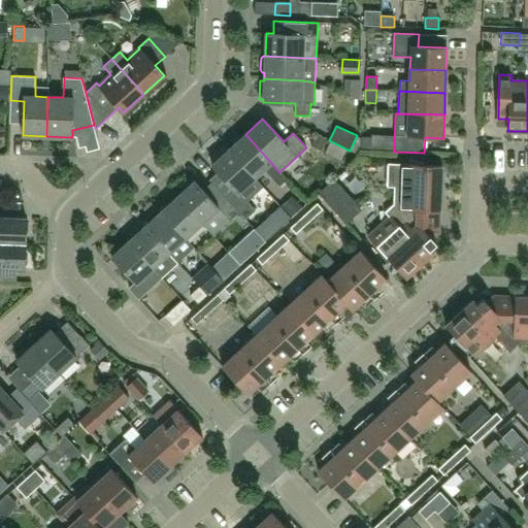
[(229,150),(255,178),(264,169),(279,187),(287,179),(279,172),(245,134),(229,150)]
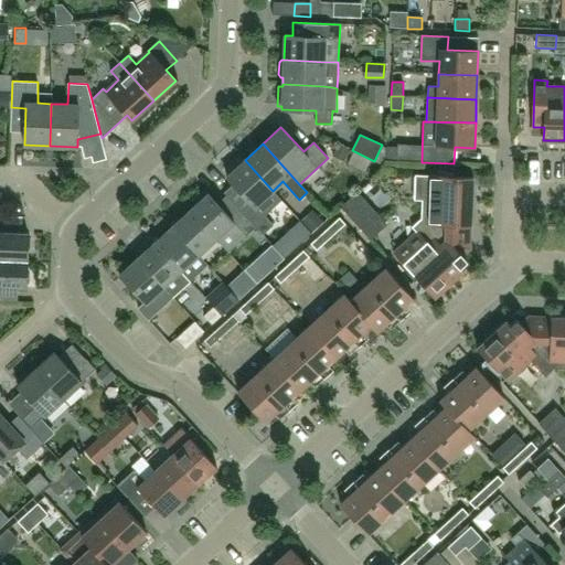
[(385,160),(397,161),(397,147),(386,147),(385,160)]
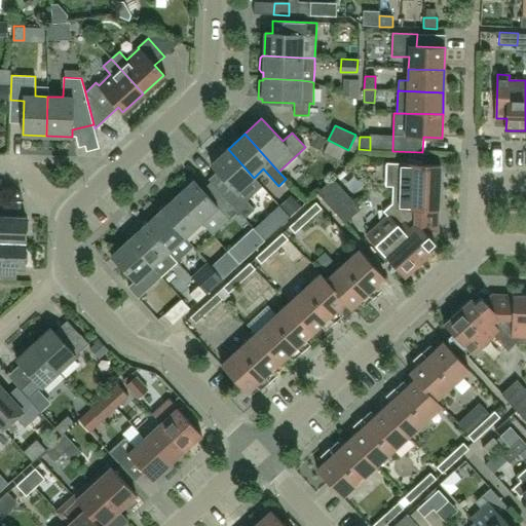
[(228,149),(211,164),(233,190),(225,197),(237,212),(245,219),(255,210),(248,202),(263,188),(254,178),(228,149)]
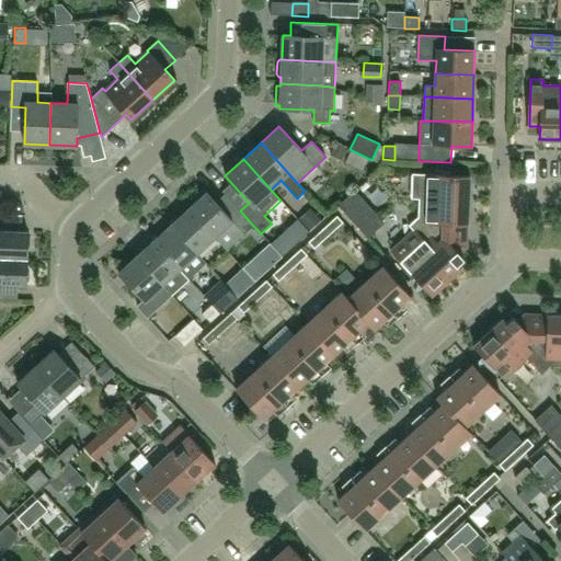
[(468,225),(470,176),(413,174),(412,197),(419,198),(418,217),(409,226),(413,230),(391,251),(432,296),(460,268),(457,264),(464,259),(460,254),(467,248),(464,243),(465,233),(466,233),(466,225),(468,225)]
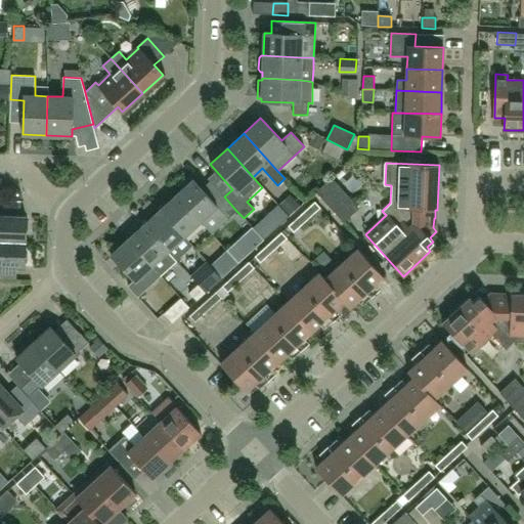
[(344,221),(358,208),(332,178),(316,191),(344,221)]
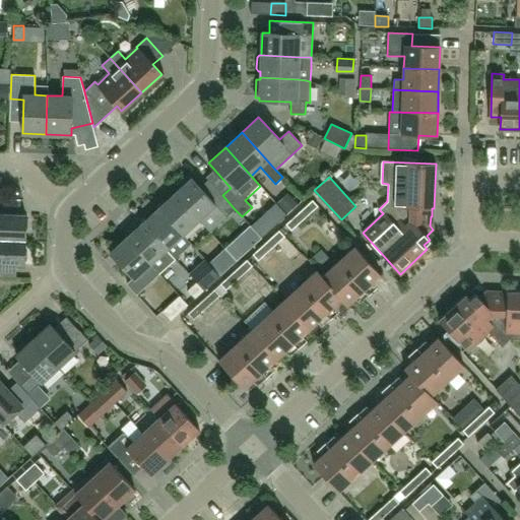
[(235,209),(222,195),(214,203),(191,179),(175,194),(199,220),(210,233),(235,209)]
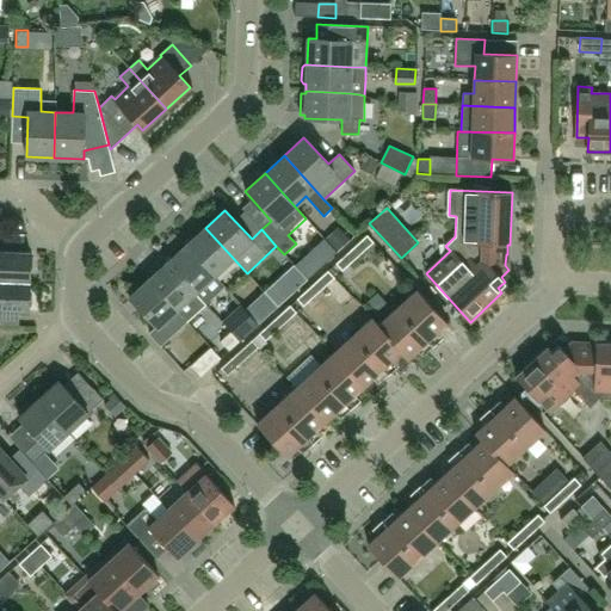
[(215,276),(234,259),(205,228),(186,245),(215,276)]
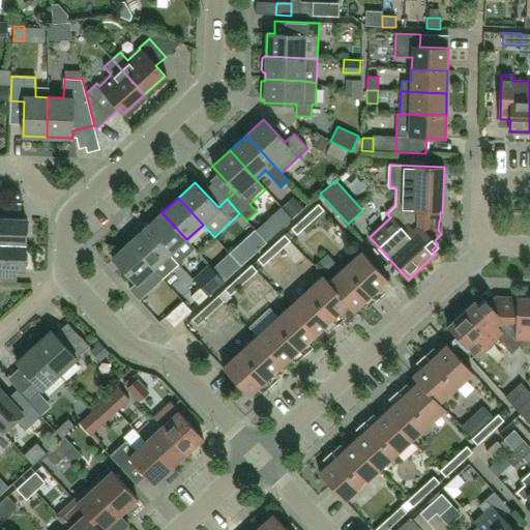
[(318,204),(291,229),(297,235),(324,210),(318,204)]
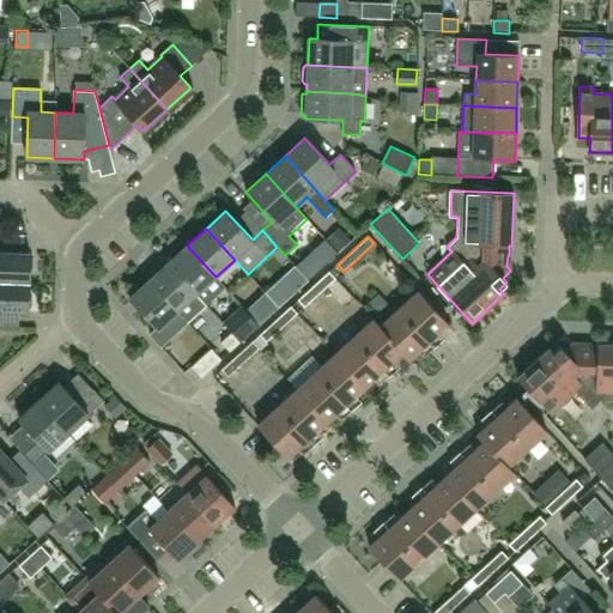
[(325,238),(296,265),(309,279),(338,253),(325,238)]
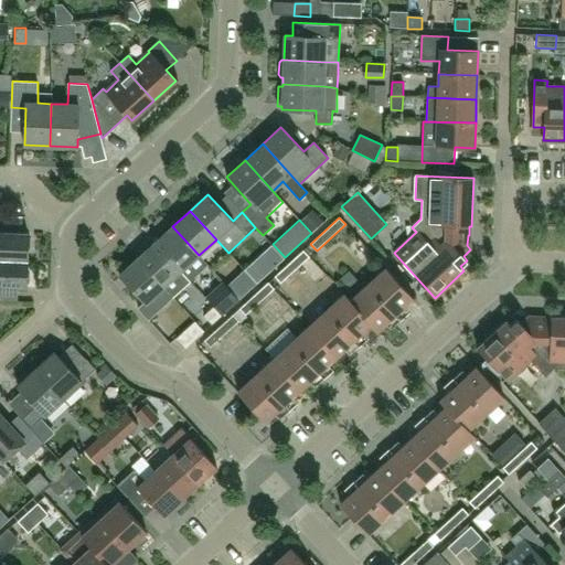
[(195,272),(189,264),(199,255),(172,226),(155,243),(181,272),(190,281),(195,277),(195,272)]
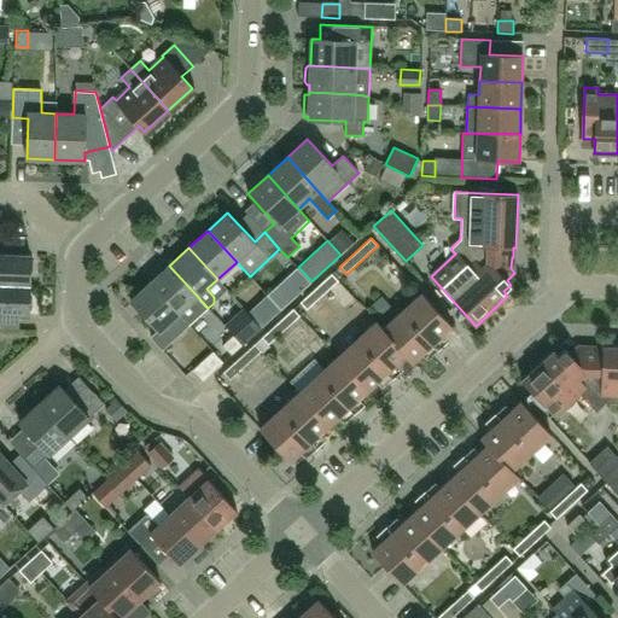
[(0,284),(30,285),(30,274),(34,270),(34,261),(30,258),(31,255),(0,254),(0,284)]
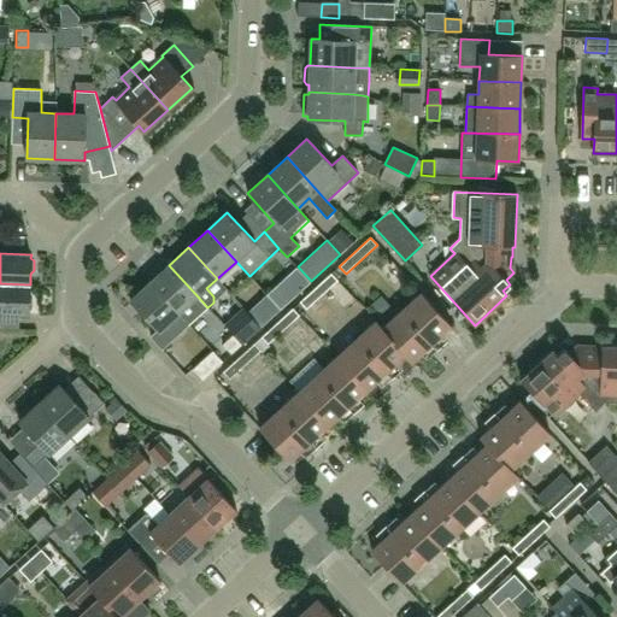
[(150,282),(180,313),(178,313),(188,324),(207,307),(198,297),(169,265),(150,282)]
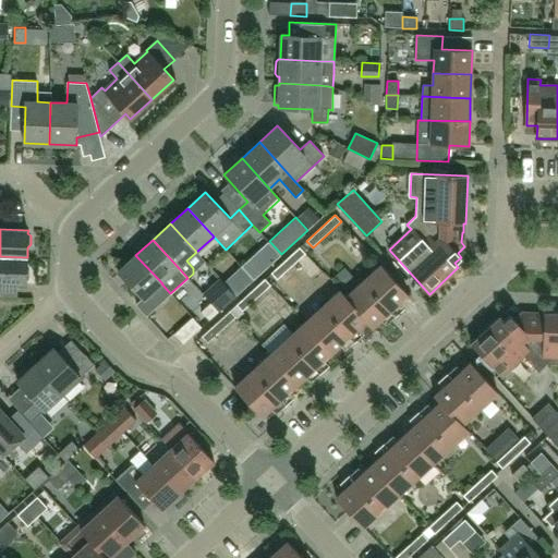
[(277,280),(305,254),(300,247),(271,274),(277,280)]
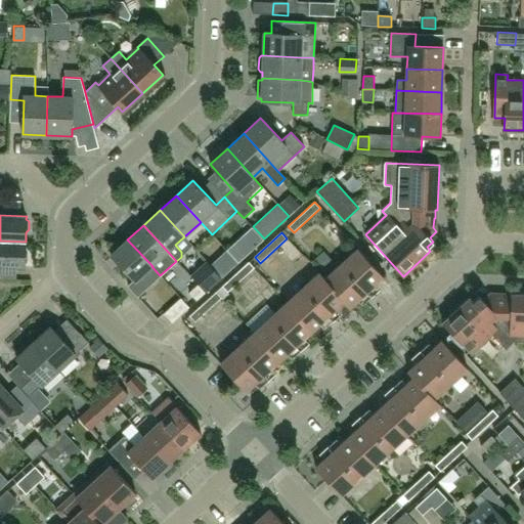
[(127,239),(111,255),(134,281),(128,287),(137,297),(160,275),(151,266),(153,266),(127,239)]
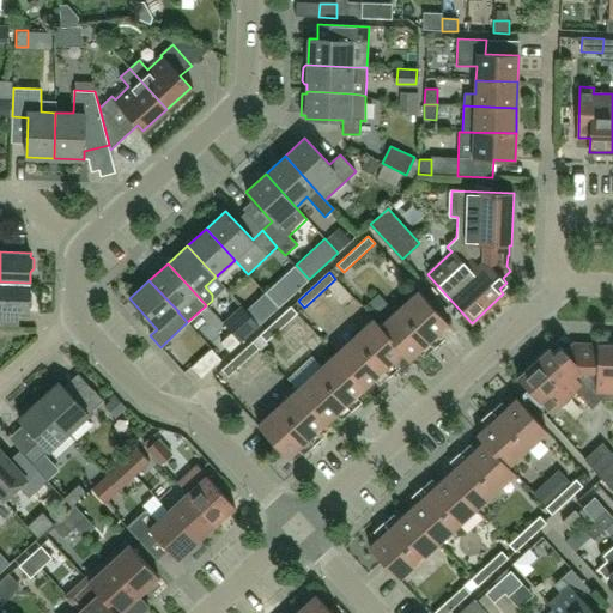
[(30,283),(0,281),(0,326),(18,327),(19,313),(29,313),(29,310),(31,307),(32,297),(29,295),(30,283)]
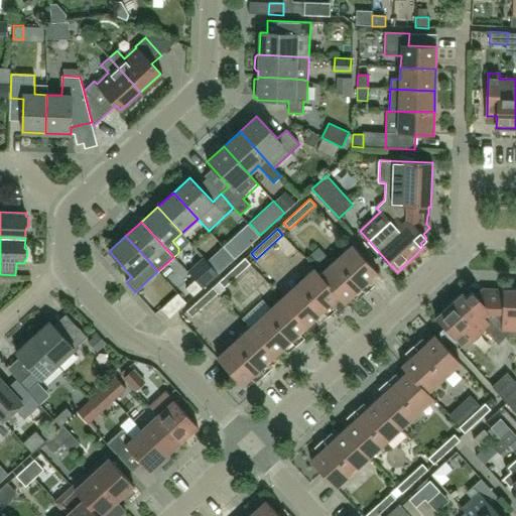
[(361,288),(365,293),(371,287),(367,282),(378,273),(352,245),(319,274),(314,268),(217,358),(243,386),(259,371),(263,376),(270,369),(265,365),(291,342),(295,346),(301,340),(297,336),(323,312),(328,316),(334,310),(330,306),(339,297),(345,303),(361,288)]
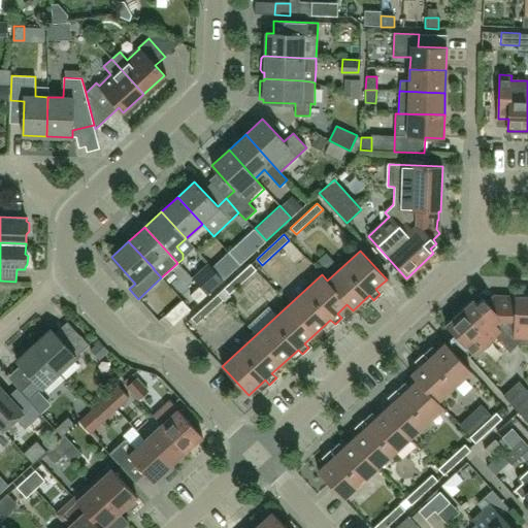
[(229,295),(256,270),(251,264),(224,289),(229,295)]
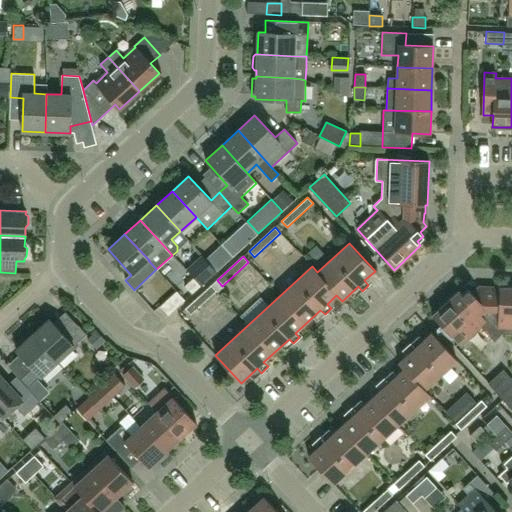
[(201,286),(209,278),(202,270),(194,278),(201,286)]
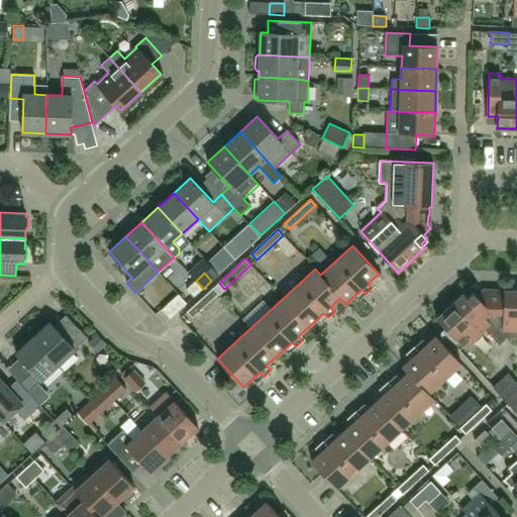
[(187,289),(194,297),(203,289),(196,281),(187,289)]
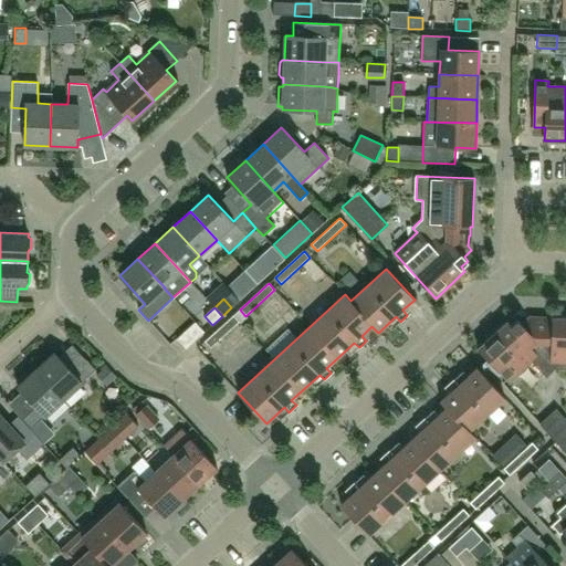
[(239,322),(233,315),(205,342),(210,348),(239,322)]
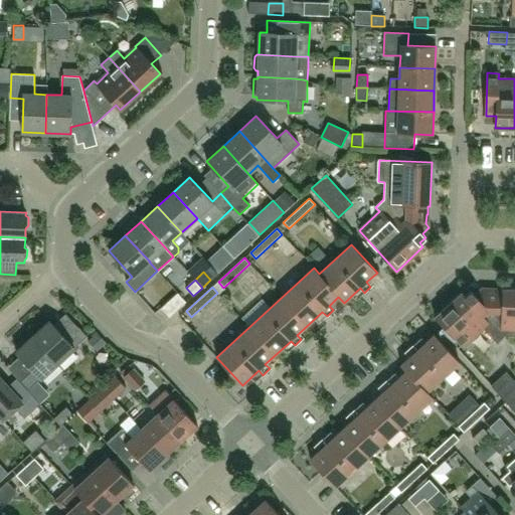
[(485,292),(482,289),(475,295),(471,291),(465,297),(462,293),(435,318),(463,348),(484,329),(497,344),(506,335),(514,335),(514,290),(502,290),(502,291),(494,291),(494,292),(485,292)]
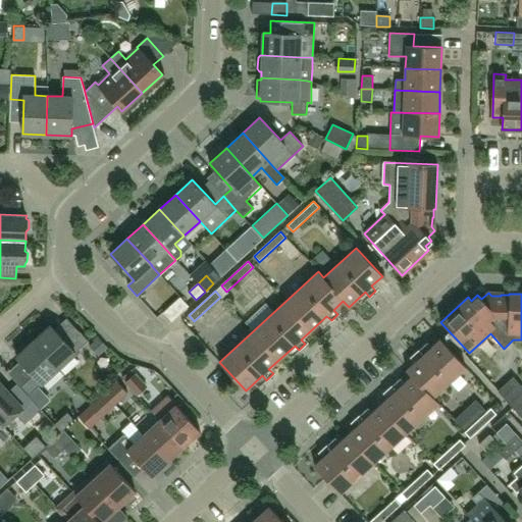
[(189,306),(180,298),(163,313),(171,321),(189,306)]
